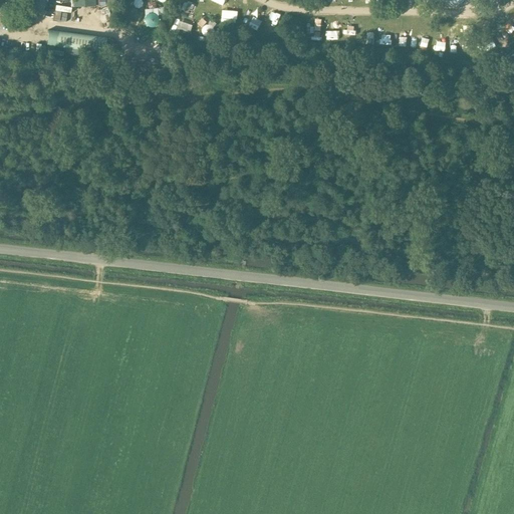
[(187,1),(184,12),(192,14),(195,3),(187,1)]
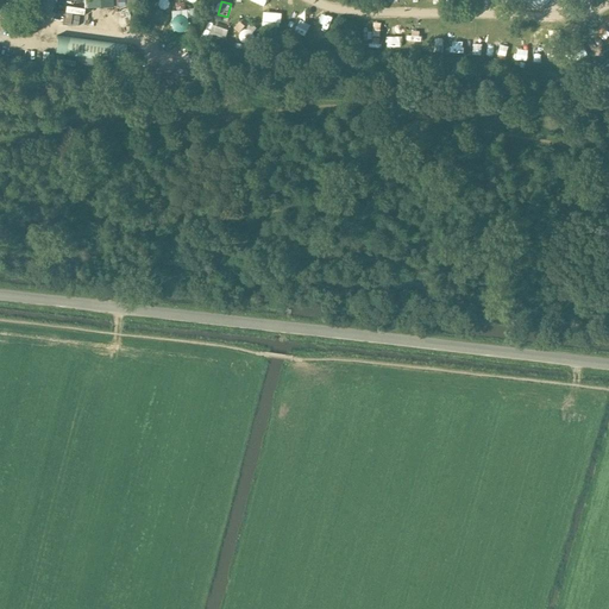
[(187,10),(173,10),(174,22),(188,20),(187,10)]
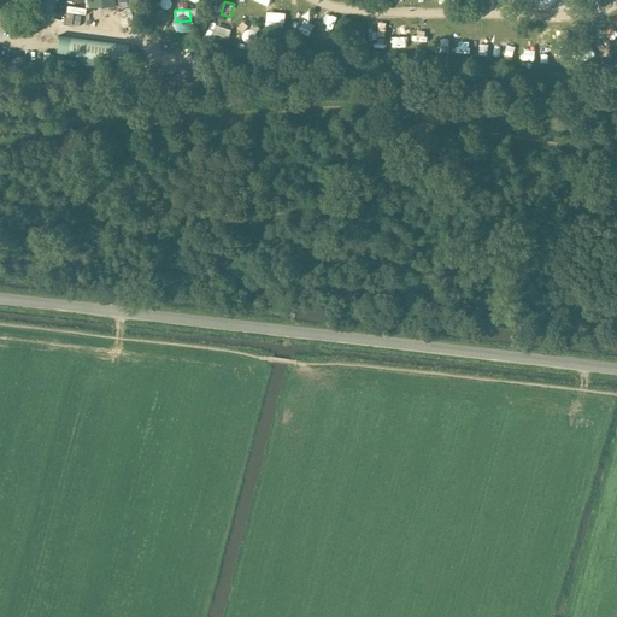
[(285,28),(285,11),(266,12),(266,28),(285,28)]
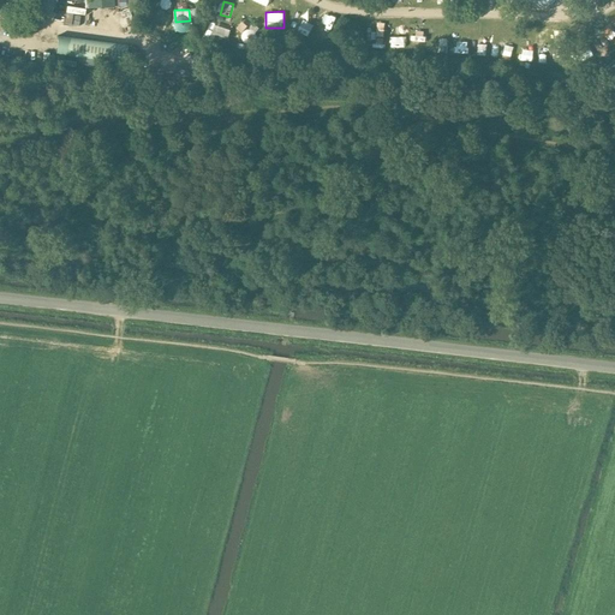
[(293,28),(303,31),(310,16),(300,11),(293,28)]
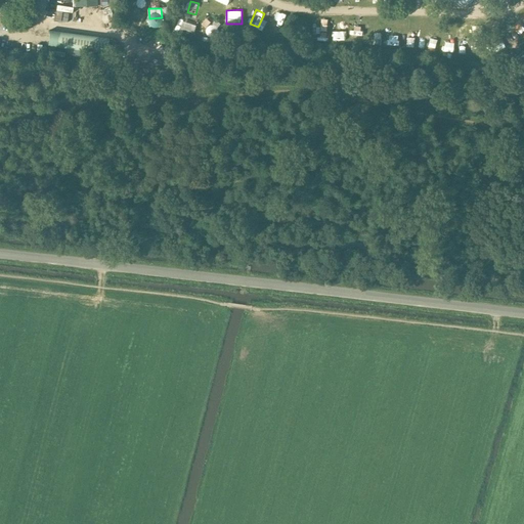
[(182,28),(193,33),(197,26),(186,22),(182,28)]
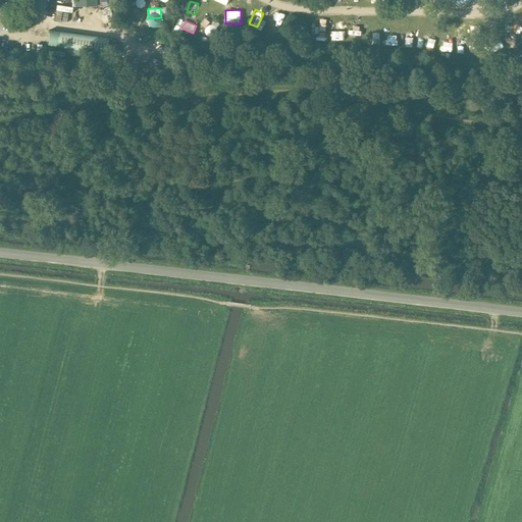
[(108,39),(48,30),(46,45),(106,53),(108,39)]
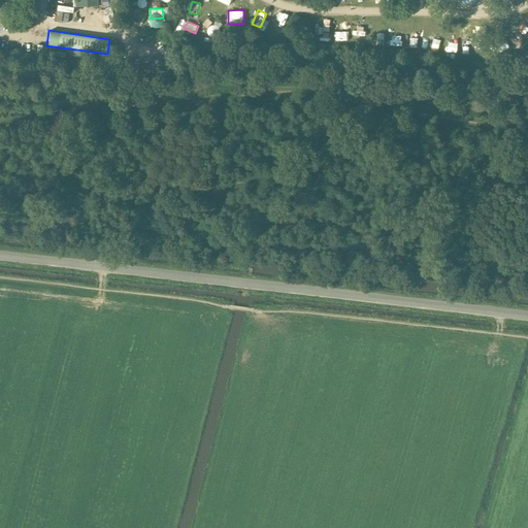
[(336,41),(344,41),(344,33),(337,32),(336,41)]
